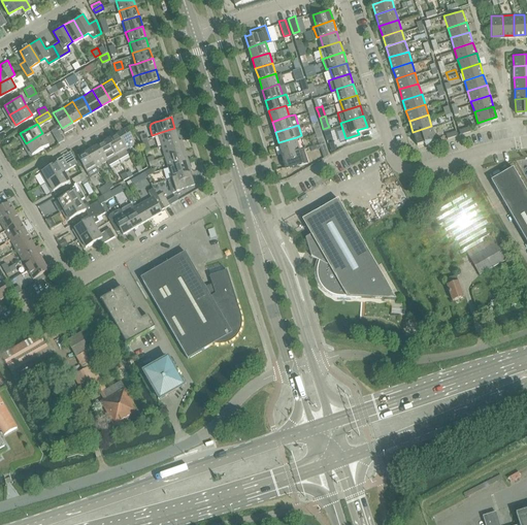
[(56,126),(51,129),(58,141),(63,138),(56,126)]
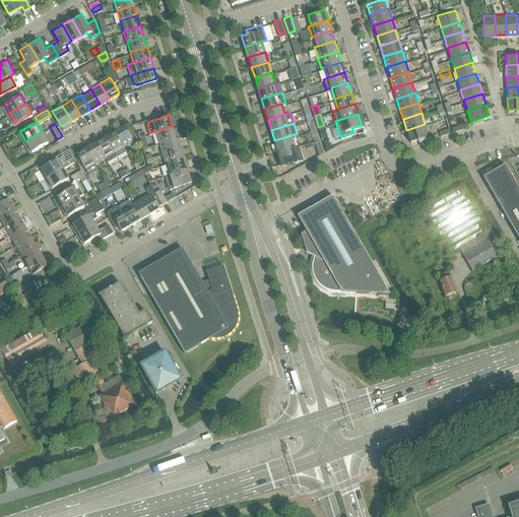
[(406,130),(409,140),(429,134),(425,124),(406,130)]
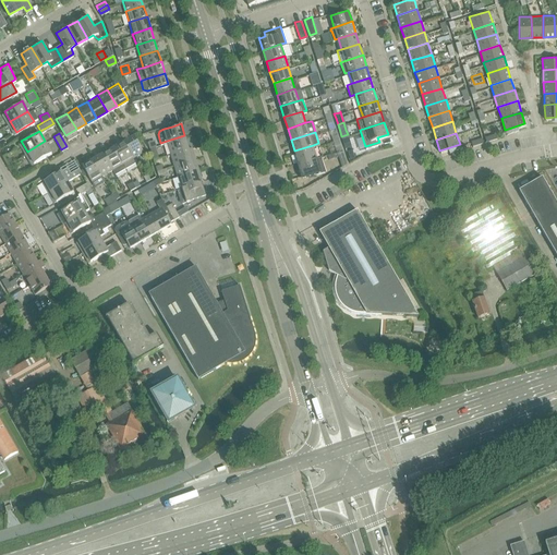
[(123,140),(132,156),(143,151),(133,134),(123,140)]
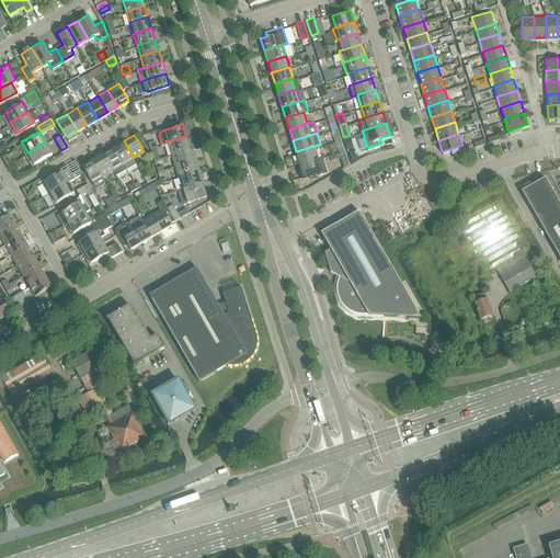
[(168,141),(171,152),(189,147),(185,136),(168,141)]
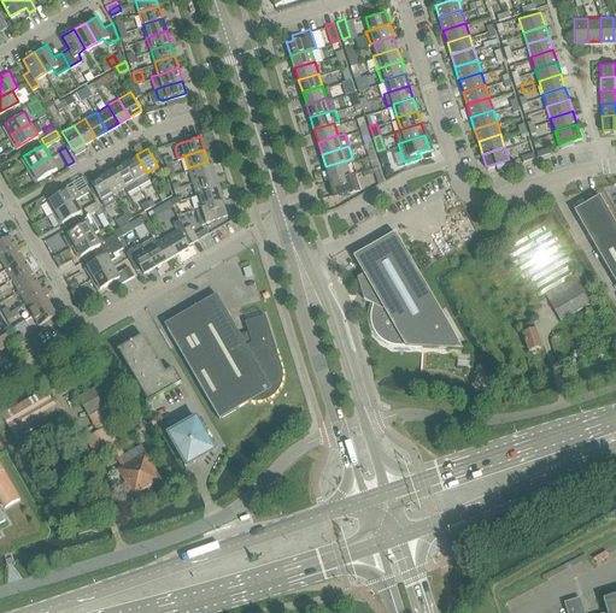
[(385,149),(377,152),(381,161),(388,159),(385,149)]
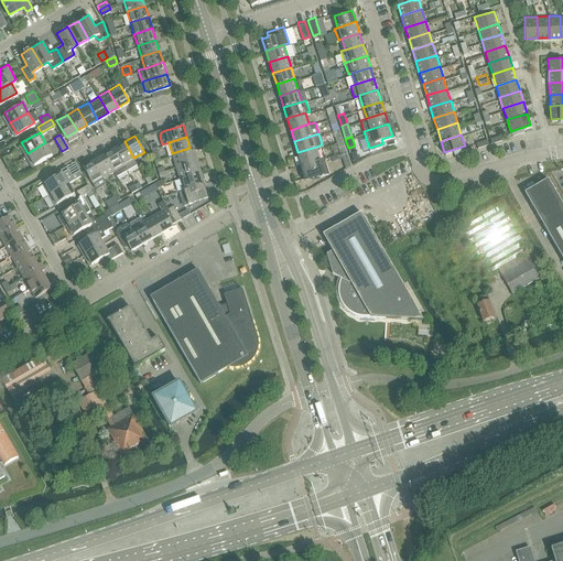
[(137,162),(133,158),(125,141),(114,148),(126,169),(137,162)]
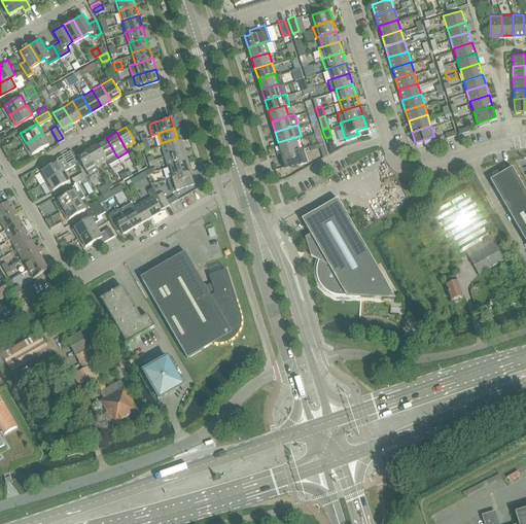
[(42,133),(26,143),(31,152),(48,143),(42,133)]
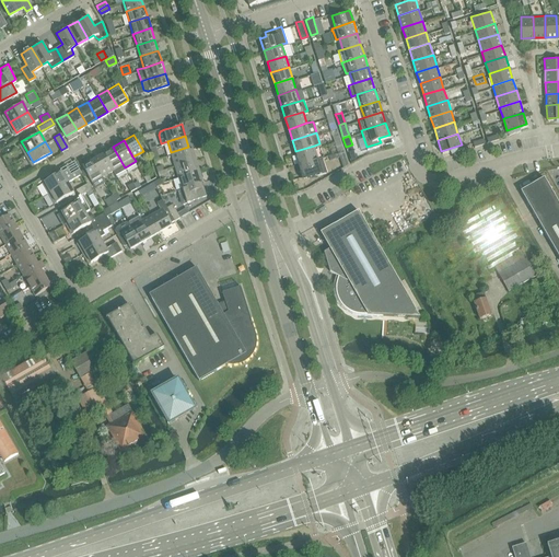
[(295,151),(299,162),(317,157),(314,146),(295,151)]
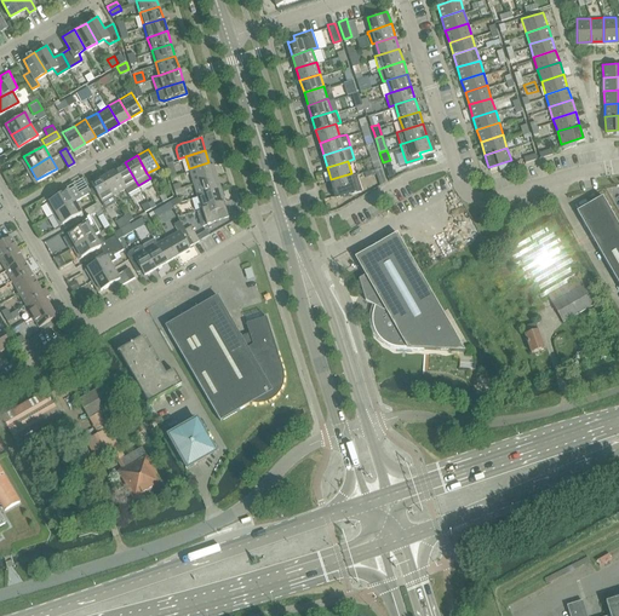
[(114,168),(125,186),(127,191),(138,185),(125,162),(114,168)]
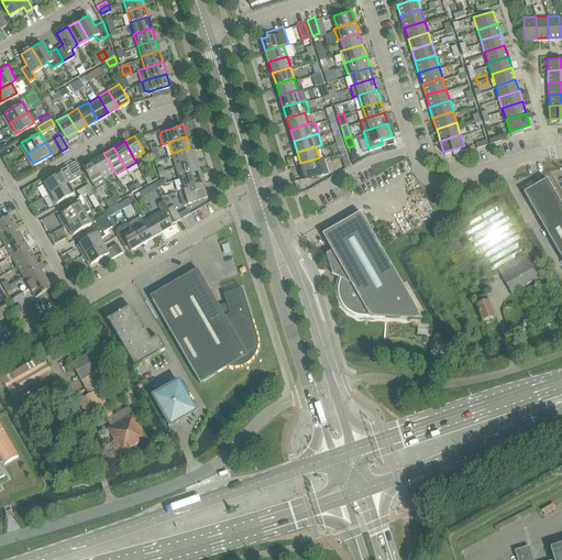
[(172,153),(175,165),(194,160),(189,147),(172,153)]
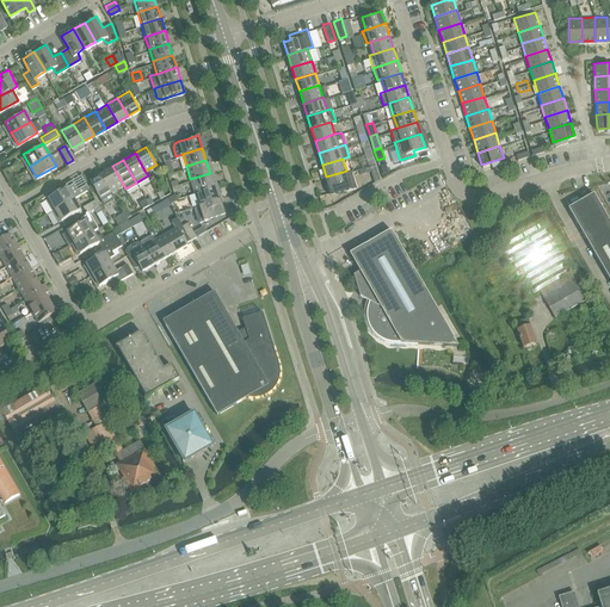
[(123,184),(112,166),(102,172),(111,190),(123,184)]
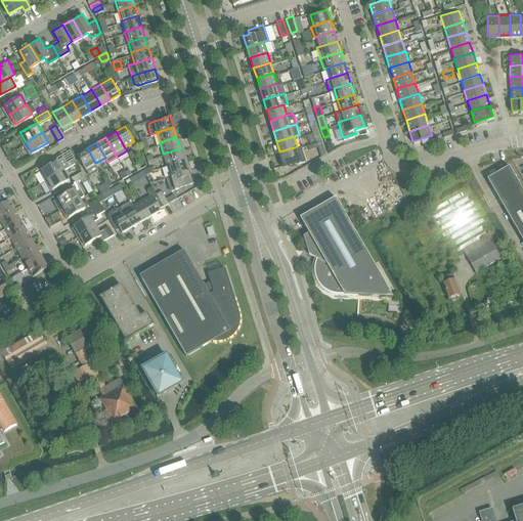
[(301,145),(297,146),(279,152),(281,158),(281,163),(305,159),(301,145)]
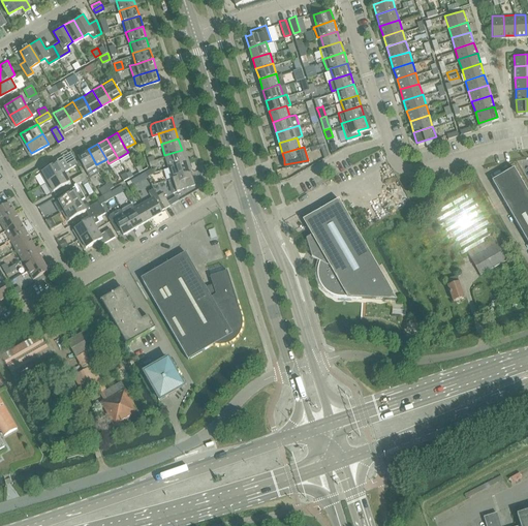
[(96,164),(88,149),(78,155),(87,171),(96,164)]
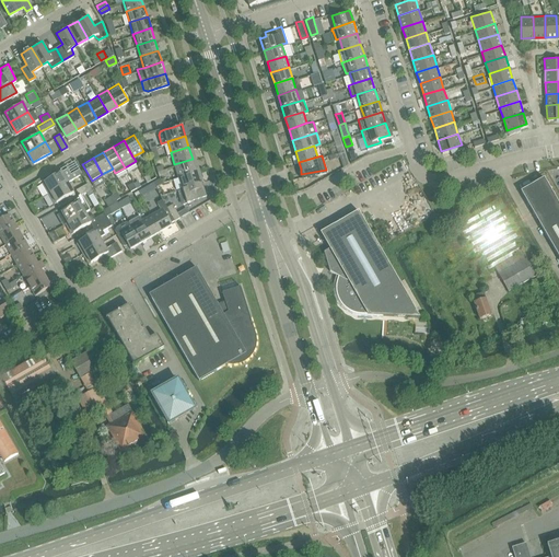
[(196,170),(193,159),(174,164),(178,175),(196,170)]
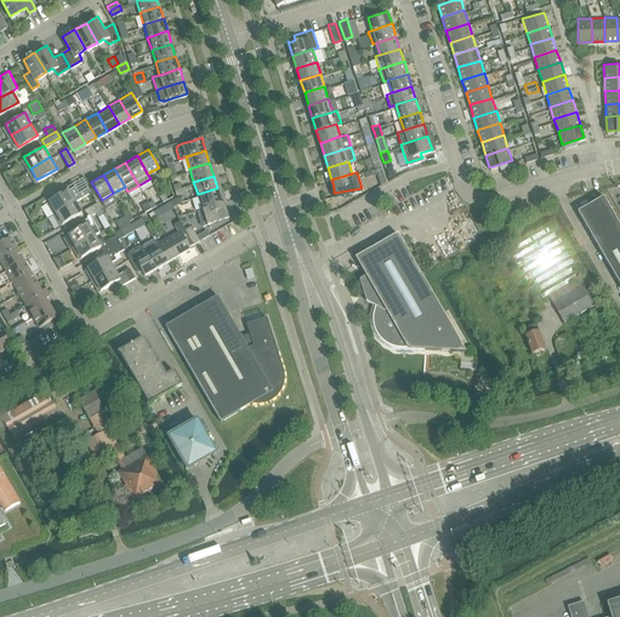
[(55,211),(74,199),(90,190),(87,186),(78,190),(74,184),(68,188),(67,186),(57,190),(60,193),(49,199),(55,211)]
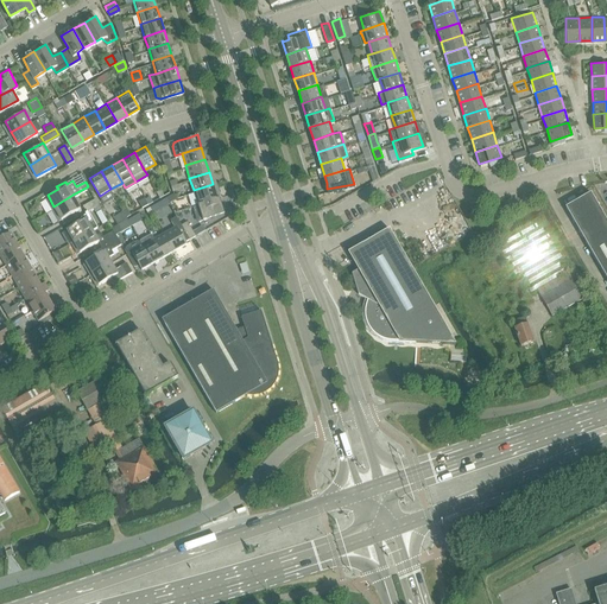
[(216,196),(213,184),(194,190),(197,202),(216,196)]
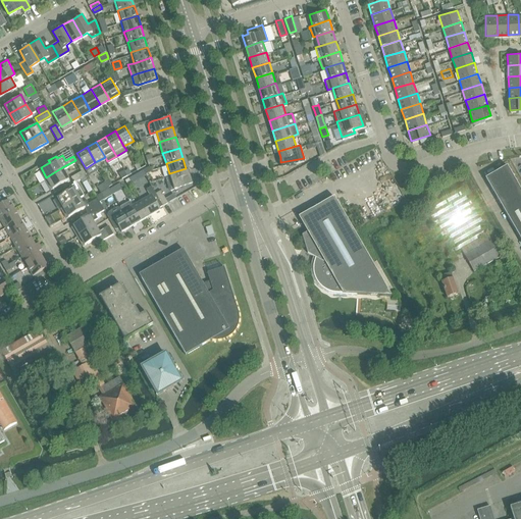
[(520,238),(520,188),(507,163),(484,175),(520,238)]
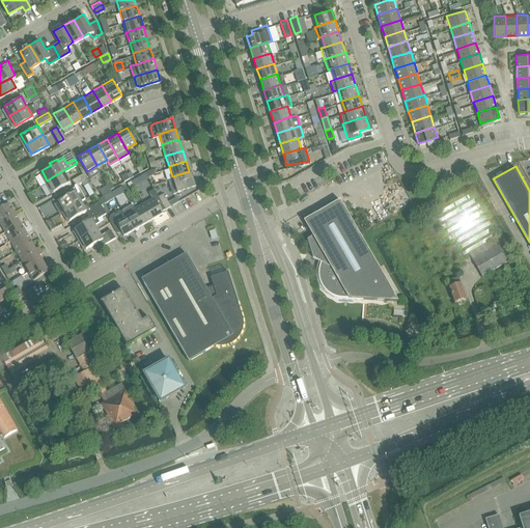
[(63,170),(47,181),(53,190),(70,181),(63,170)]
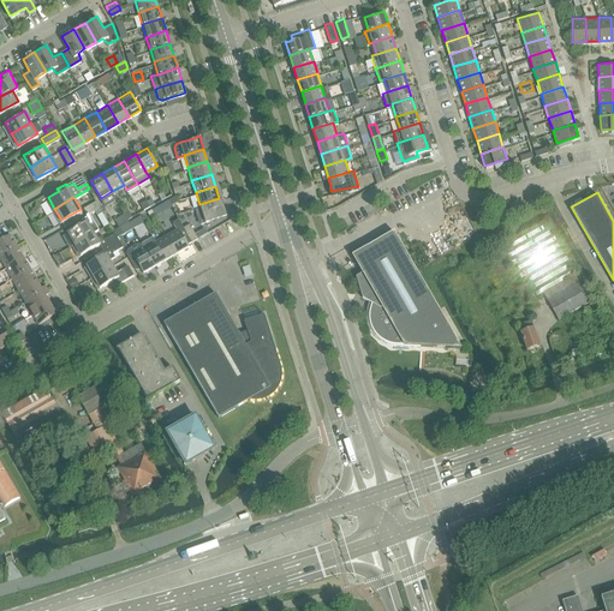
[(94,208),(99,204),(95,198),(83,205),(87,211),(94,208)]
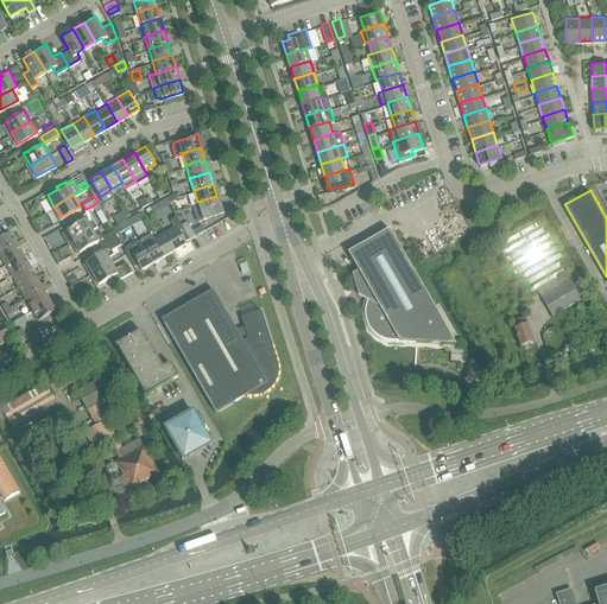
[(147,202),(145,196),(144,196),(138,199),(141,205),(147,202)]
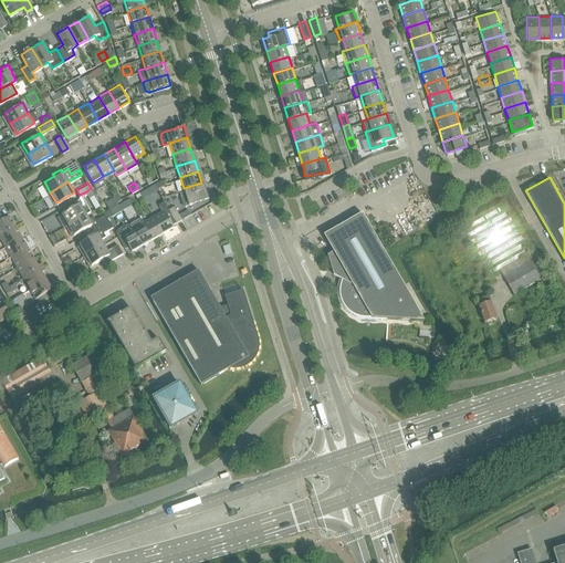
[(154,183),(147,187),(150,191),(157,188),(156,187),(154,183)]
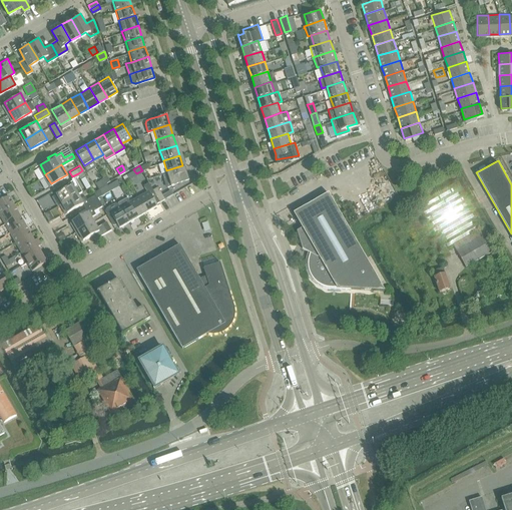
[(187,175),(184,171),(182,165),(166,170),(162,171),(166,183),(187,175)]
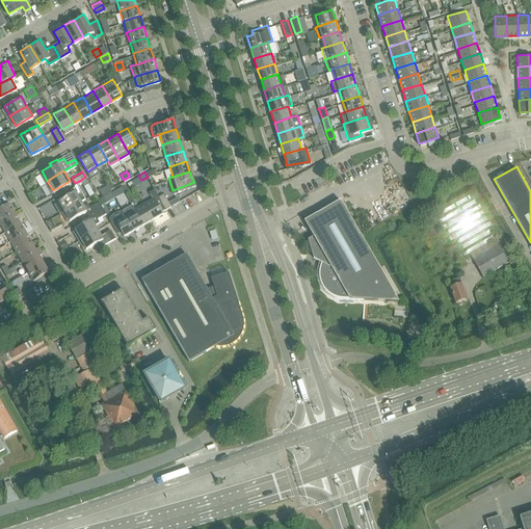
[(103,193),(110,189),(110,188),(107,183),(99,188),(103,193)]
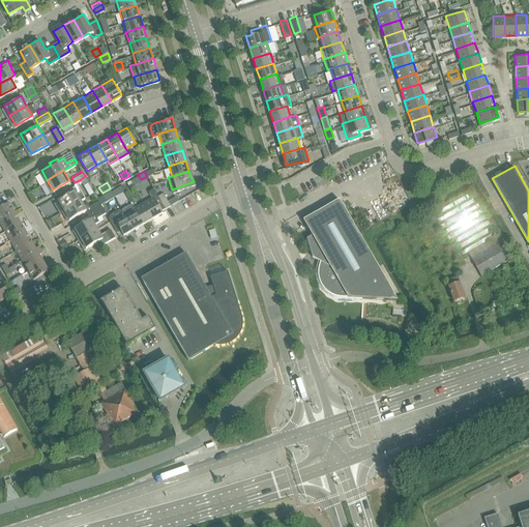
[(63,208),(80,199),(77,193),(81,191),(77,183),(70,187),(71,191),(57,199),(63,208)]
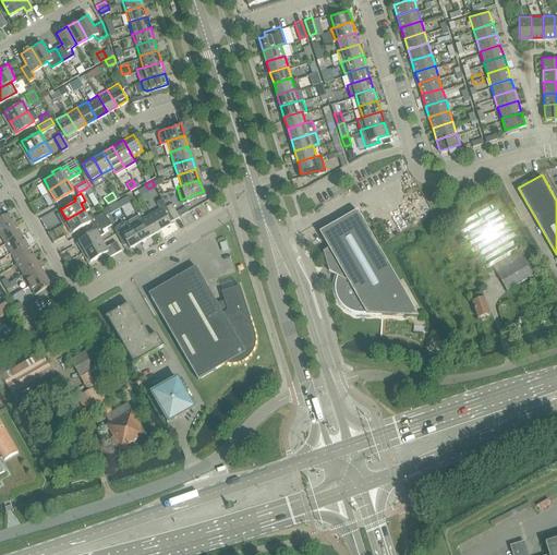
[(150,212),(160,228),(170,221),(169,220),(173,218),(166,204),(161,196),(156,200),(159,206),(150,212)]
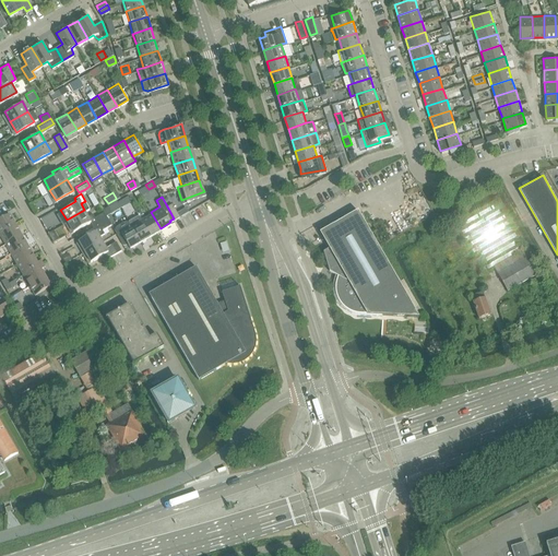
[(495,198),(455,220),(484,270),(523,247),(495,198)]
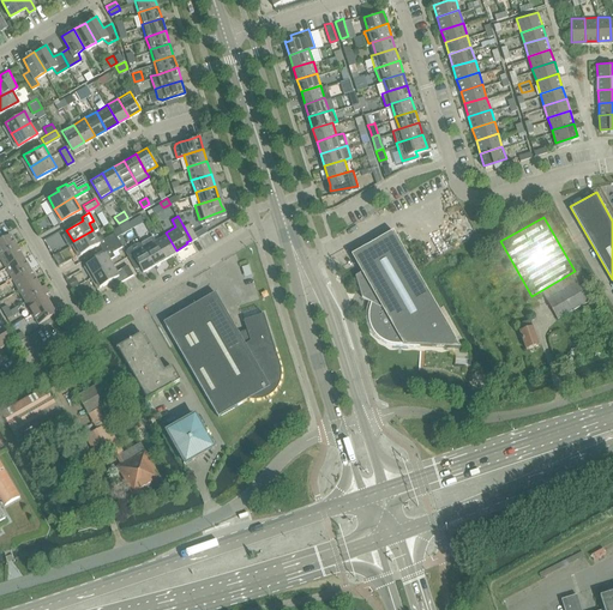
[(122,230),(132,225),(128,219),(127,218),(119,223),(122,230)]
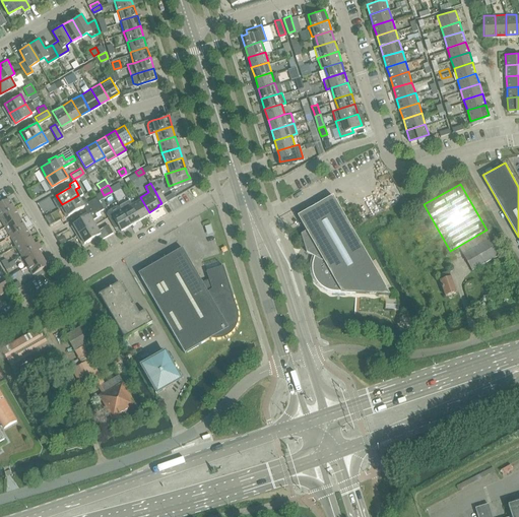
[(154,190),(161,203),(167,199),(159,187),(154,190)]
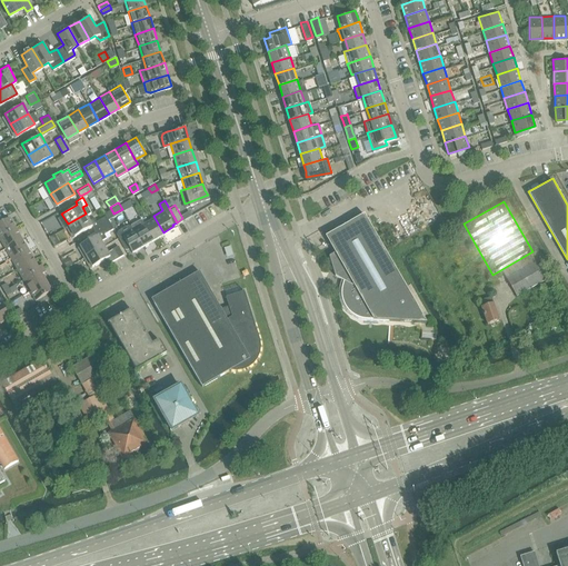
[(0,215),(1,217),(11,211),(8,206),(0,209),(0,215)]
